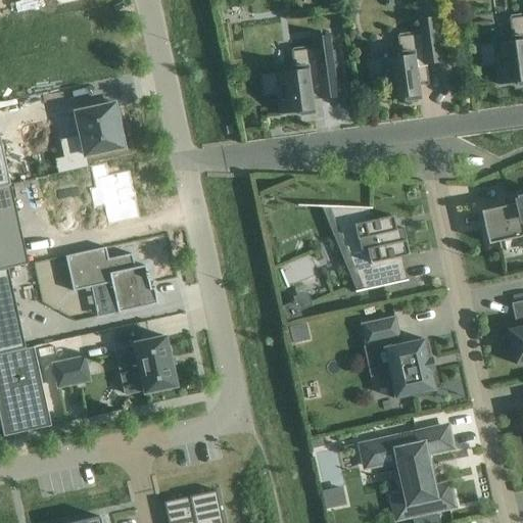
[(522,16),(510,18),(510,17),(508,17),(512,42),(492,44),(493,45),(480,47),(482,64),(495,63),(498,85),(517,83),(518,86),(522,85),(522,16)]
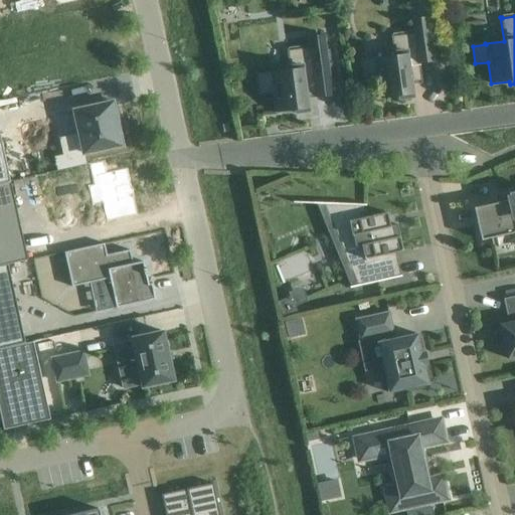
[(434,62),(427,17),(411,19),(413,33),(392,36),(392,35),(390,35),(393,55),(375,58),(375,59),(362,61),(365,78),(377,77),(380,99),(399,97),(399,100),(413,98),(411,82),(420,81),(420,83),(422,83),(419,64),(434,62)]
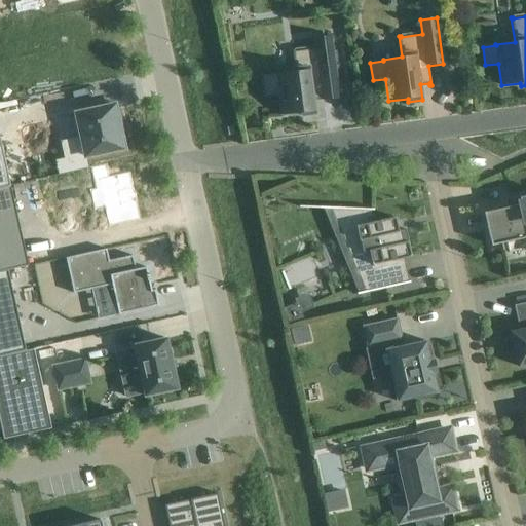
[(339,98),(331,36),(314,38),(316,48),(294,51),(294,50),(293,50),(295,71),(276,74),(276,75),(263,77),(266,95),(278,94),(282,115),(301,113),(301,116),(315,114),(313,99),(323,98),(323,100),(339,98)]
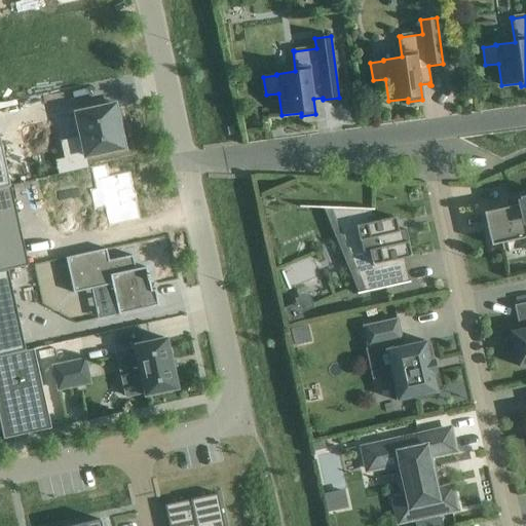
[(65,159),(57,161),(60,175),(85,168),(83,157),(123,148),(117,120),(120,119),(116,103),(102,106),(103,108),(76,113),(81,137),(62,141),(65,159)]
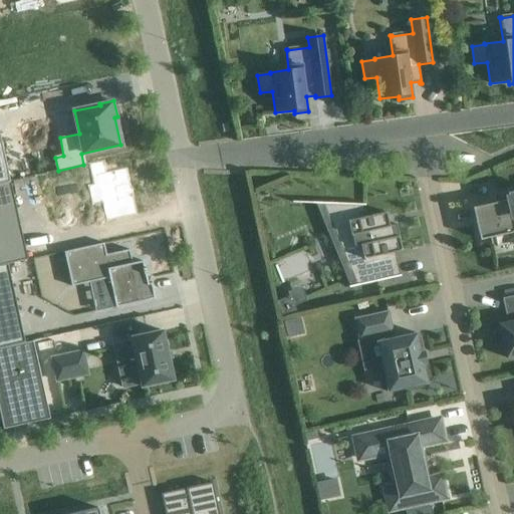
[(0,135),(0,183),(10,181),(0,135)]
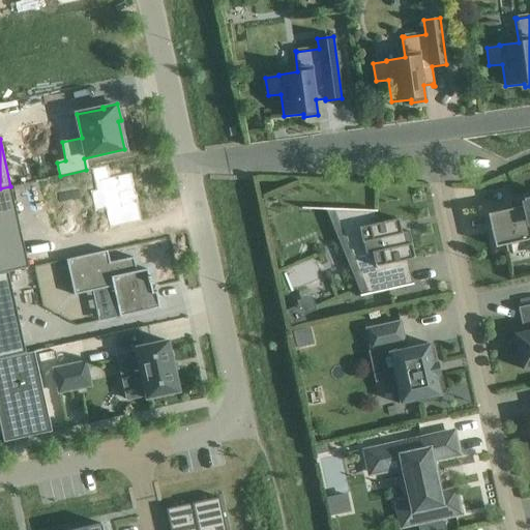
[(10,186),(0,188),(0,274),(8,272),(29,268),(10,186)]
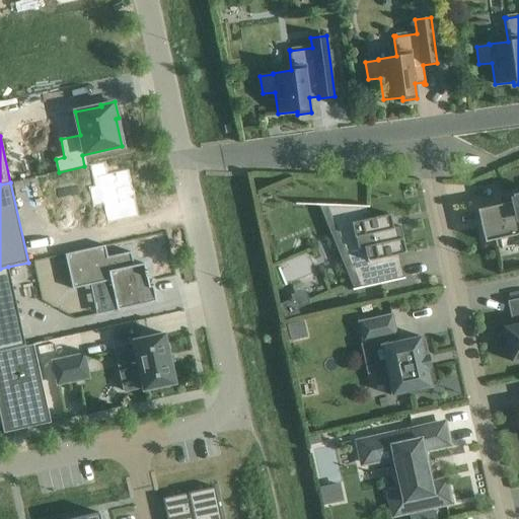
[(518,194),(512,196),(514,202),(477,210),(485,242),(518,234),(518,194)]
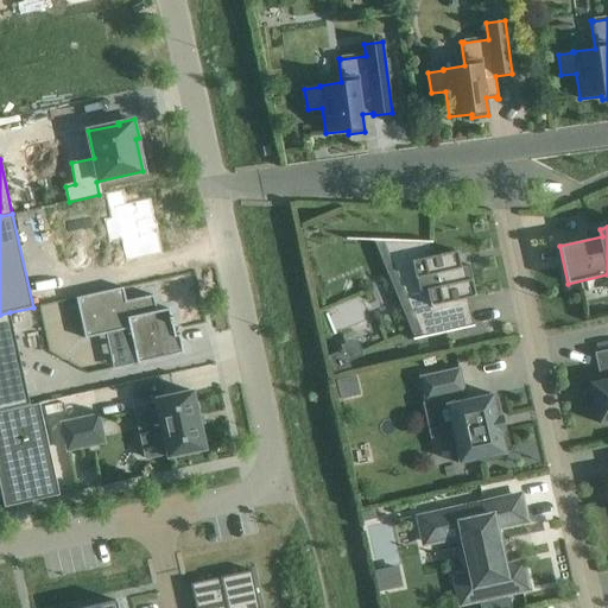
[(431,242),(346,241),(346,242),(382,244),(423,337),(412,339),(413,340),(474,327),(474,325),(473,325),(467,298),(475,297),(468,265),(461,267),(457,252),(432,258),(429,244),(431,244),(431,242)]
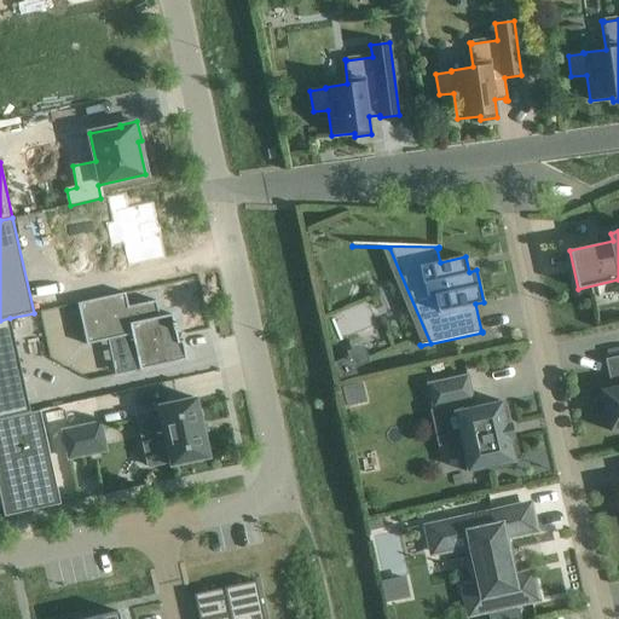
[(126,293),(77,304),(87,345),(123,337),(122,334),(132,331),(140,370),(178,362),(178,359),(184,358),(185,360),(187,360),(183,341),(179,341),(175,330),(177,329),(175,323),(174,323),(172,314),(160,317),(156,300),(128,306),(126,293)]
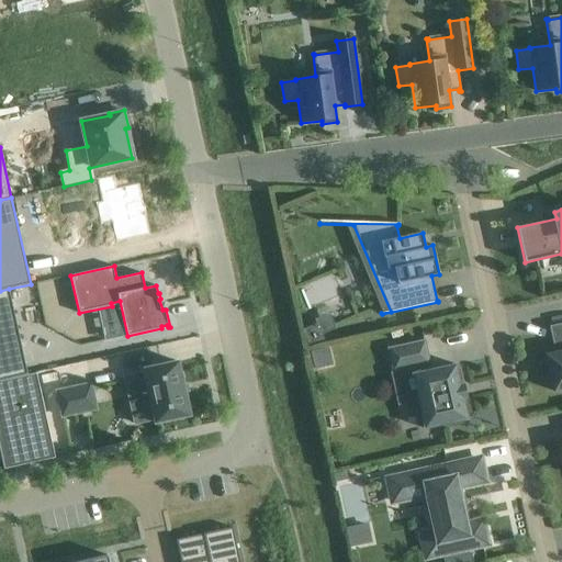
[(0,380),(27,374),(9,289),(0,291),(0,380)]
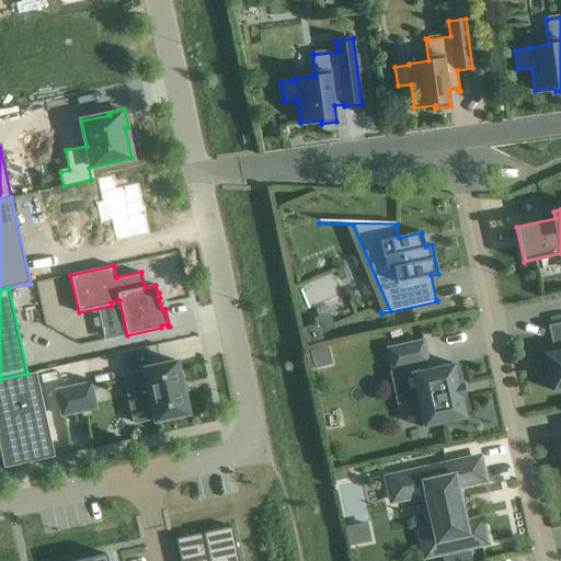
[(317,322),(301,329),(308,345),(324,339),(317,322)]
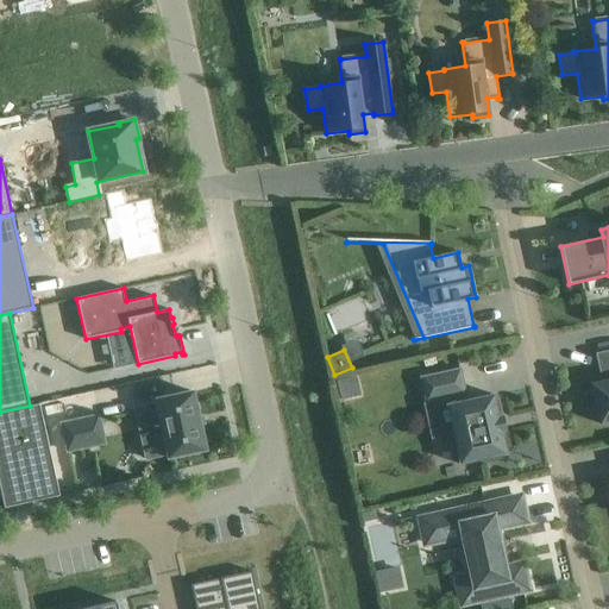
[(608,351),(596,355),(602,383),(591,385),(600,425),(608,422),(608,351)]
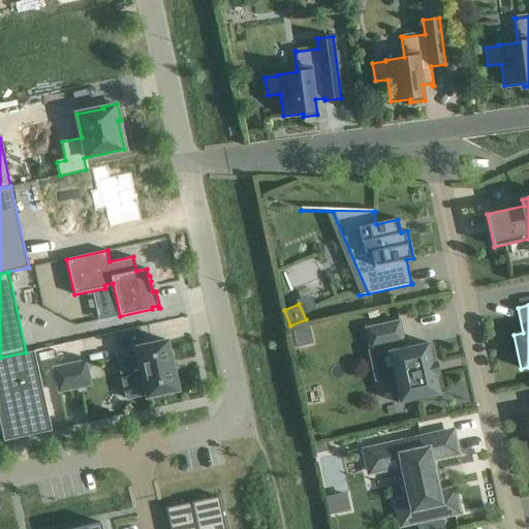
[(187,317),(149,323),(152,342),(190,335),(187,317)]
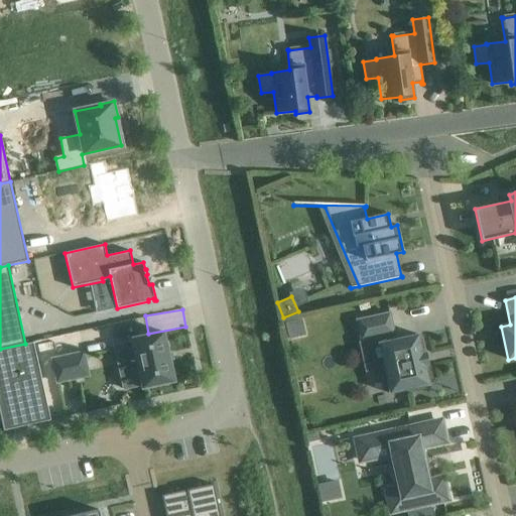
[(394,334),(389,313),(356,320),(361,341),(381,337),(382,343),(381,343),(378,344),(379,346),(389,391),(389,394),(392,393),(411,388),(411,391),(425,389),(424,385),(426,385),(429,385),(428,382),(424,366),(427,365),(424,353),(421,354),(418,337),(418,335),(415,335),(415,336),(393,341),(392,334),(394,334)]
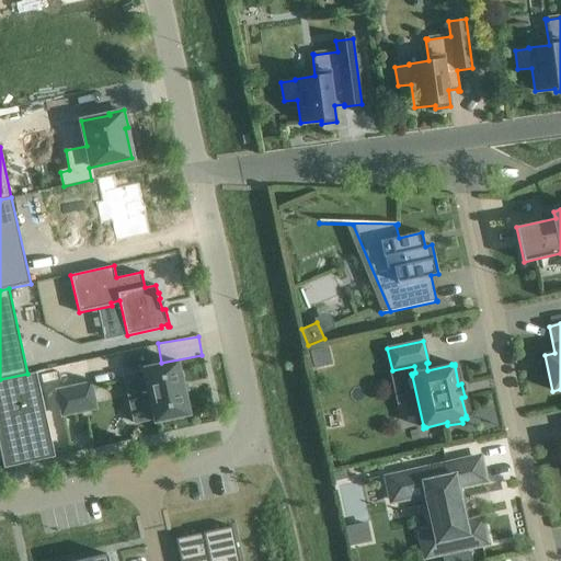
[(328,346),(309,351),(313,369),(332,364),(328,346)]
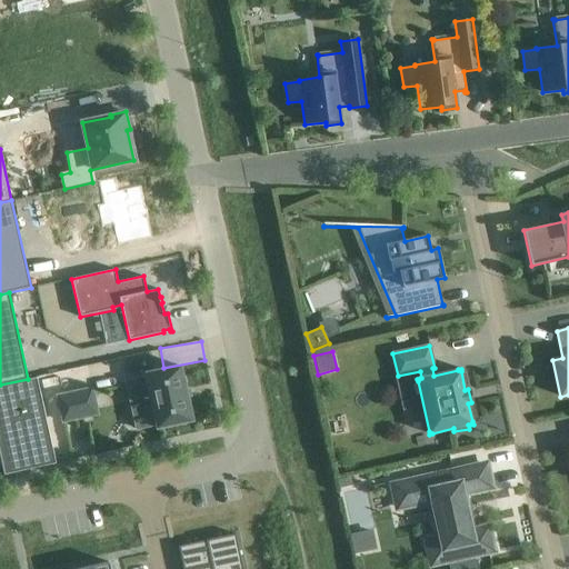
[(92,373),(87,375),(89,387),(136,377),(132,357),(90,366),(92,373)]
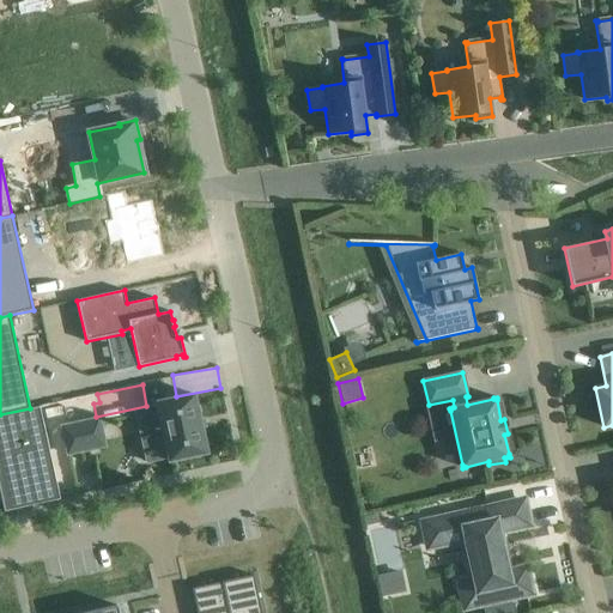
[(135,411),(146,462),(169,457),(169,461),(206,453),(194,395),(157,402),(157,406),(135,411)]
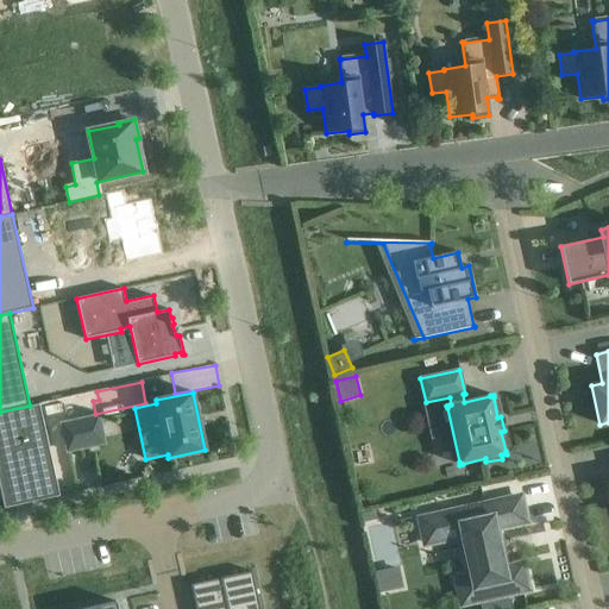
[(0,491),(4,508),(60,496),(39,403),(30,406),(0,412),(0,491)]
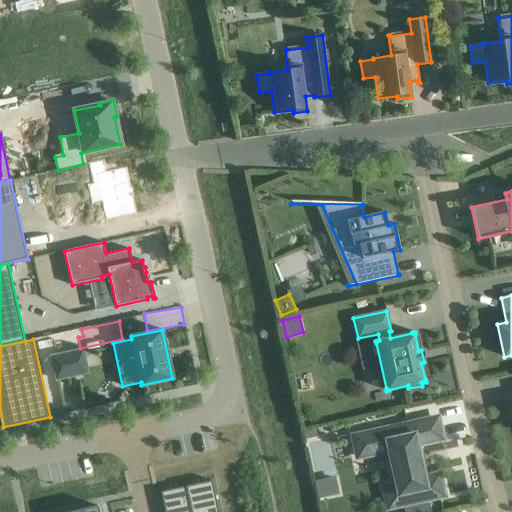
[(83,349),(51,356),(57,380),(88,373),(83,349)]
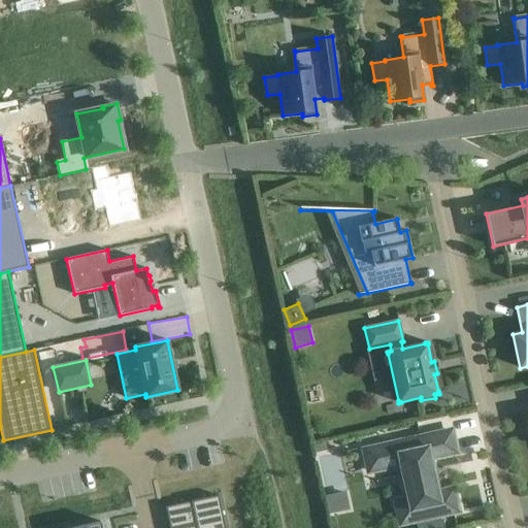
[(452,434),(451,431),(419,438),(420,441),(405,444),(405,441),(364,451),(365,454),(364,454),(367,468),(368,468),(369,471),(401,464),(408,500),(407,500),(407,501),(408,501),(413,520),(411,520),(411,521),(457,512),(456,507),(458,507),(455,493),(453,493),(453,490),(438,493),(435,483),(437,482),(434,468),(432,468),(430,458),(456,452),(455,449),(456,449),(456,447),(454,447),(452,436),(454,436),(453,434),(452,434)]
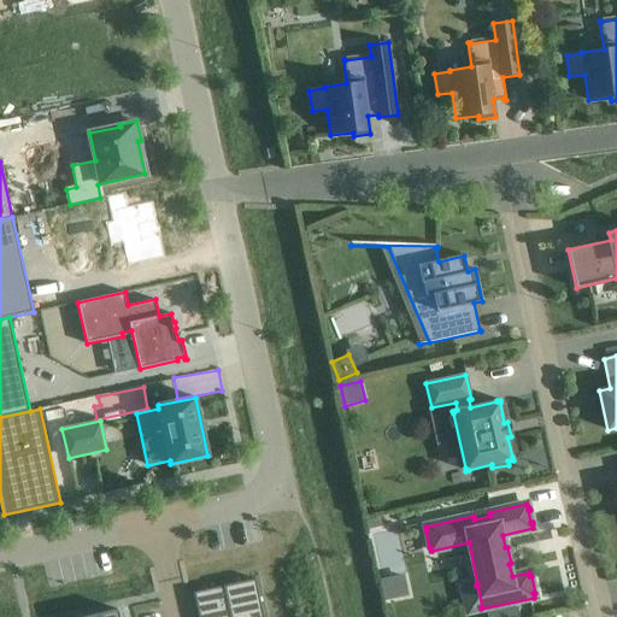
[(382,527),(380,516),(365,518),(368,530),(382,527)]
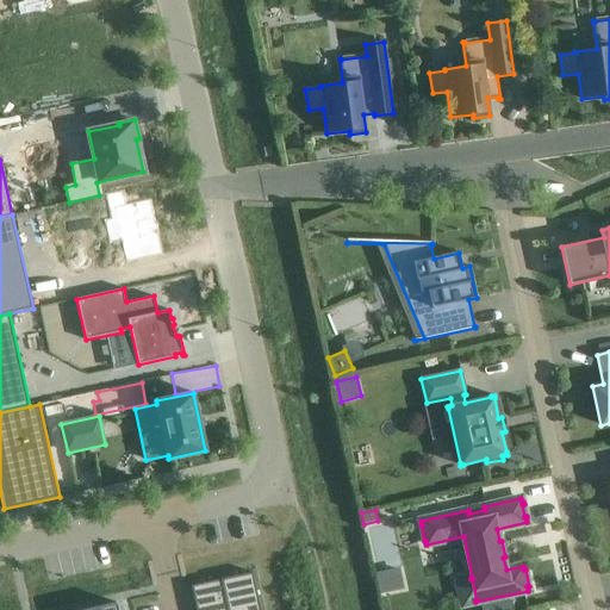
[(260,609),(251,572),(191,585),(195,609),(260,609)]
